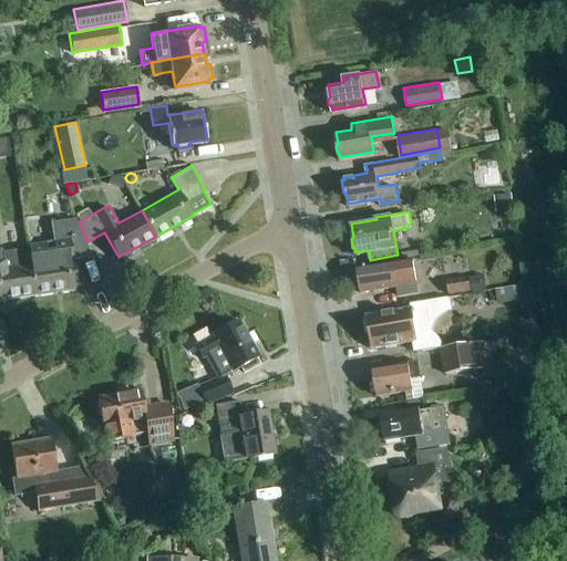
[(28,246),(28,248),(34,293),(78,287),(73,257),(71,258),(68,237),(53,239),(54,242),(28,246)]
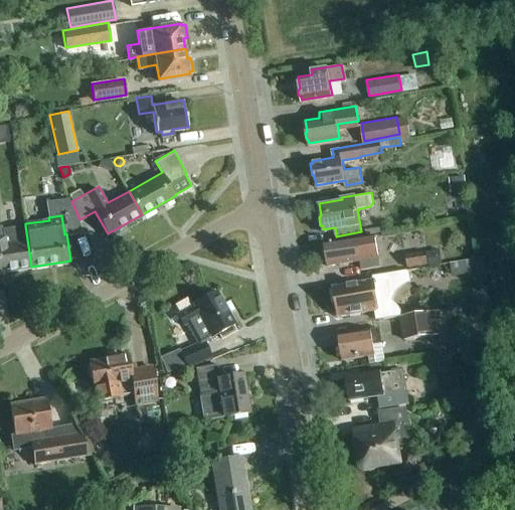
[(0,271),(31,267),(25,225),(2,228),(1,224),(0,224),(0,271)]
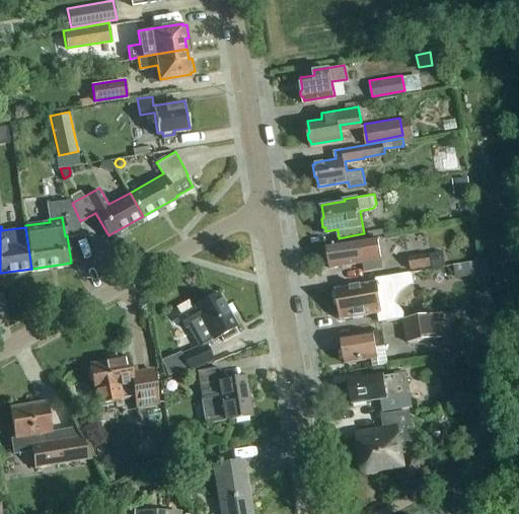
[(364,261),(365,269),(382,266),(381,258),(377,235),(362,237),(326,243),(327,248),(327,252),(328,257),(330,266),(364,261)]
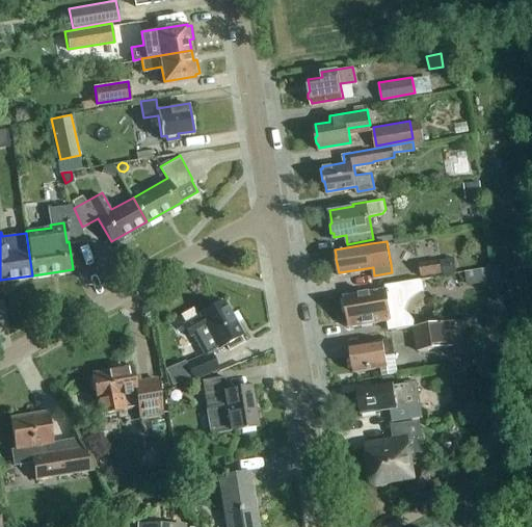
[(419,261),(421,273),(442,269),(443,273),(455,271),(453,257),(440,259),(440,257),(419,261)]
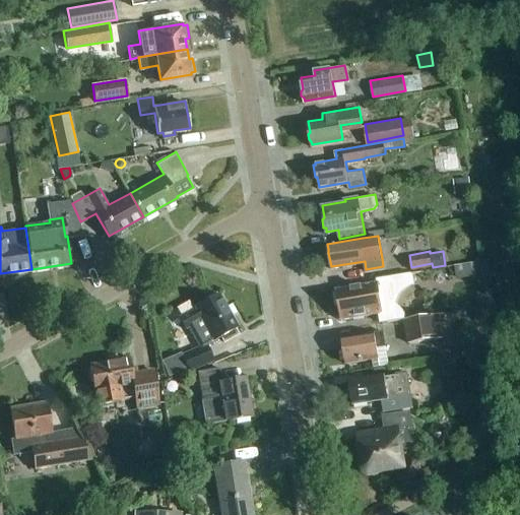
[(454,264),(456,277),(480,273),(479,260),(454,264)]
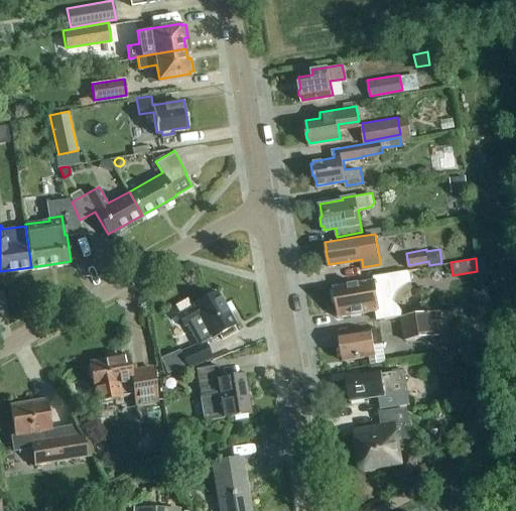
[(334,285),(334,288),(332,289),(334,301),(336,300),(338,315),(377,308),(379,318),(404,314),(403,311),(402,308),(399,304),(397,302),(391,297),(391,295),(392,293),(393,291),(395,288),(396,286),(398,284),(400,282),(402,281),(400,271),(409,270),(408,268),(373,274),(374,278),(334,285)]
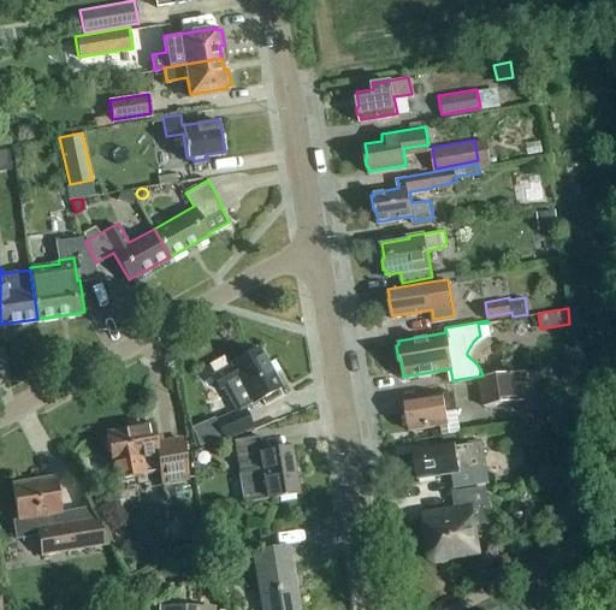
[(282,386),(259,345),(230,361),(231,362),(212,373),(219,388),(224,384),(237,408),(215,418),(224,437),(253,425),(244,406),(262,397),(265,402),(280,394),(278,388),(282,386)]
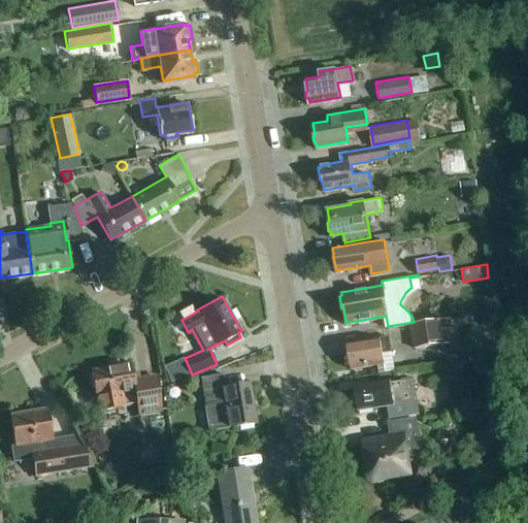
[(413,322),(417,347),(449,341),(444,317),(413,322)]
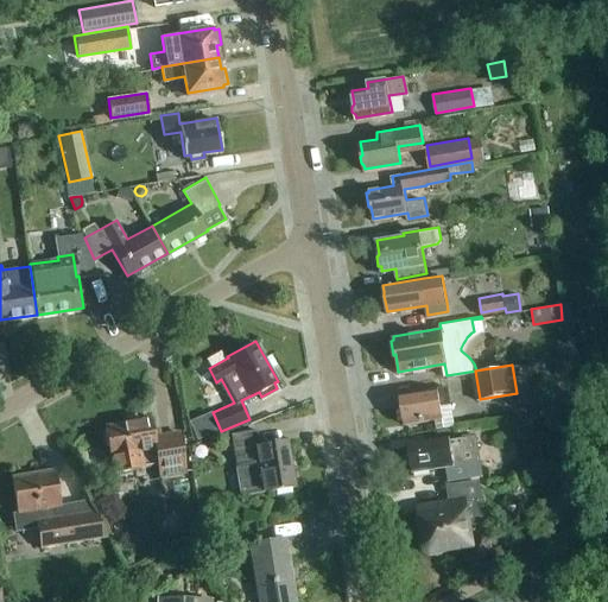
[(404,417),(405,423),(442,417),(441,405),(451,403),(448,386),(400,393),(403,407),(403,412),(404,417)]
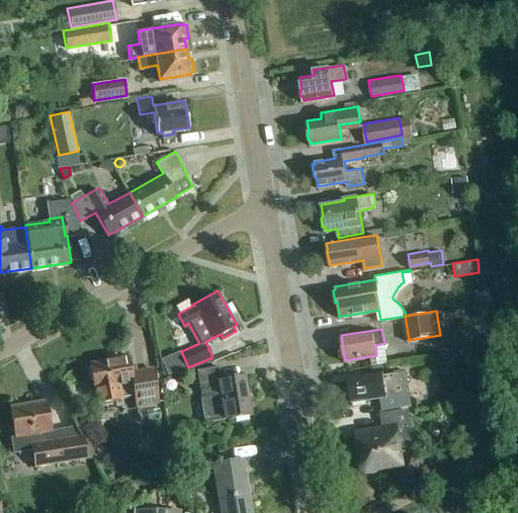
[(484,343),(486,349),(502,346),(500,335),(488,337),(484,343)]
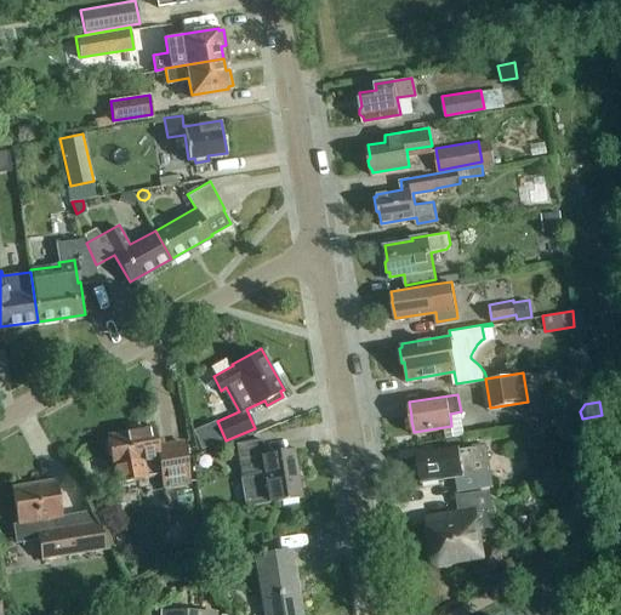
[(117,482),(147,476),(161,473),(163,482),(183,478),(180,457),(184,456),(182,439),(164,443),(163,437),(155,438),(153,425),(136,428),(135,421),(129,422),(125,427),(126,430),(107,433),(113,466),(114,466),(117,482)]
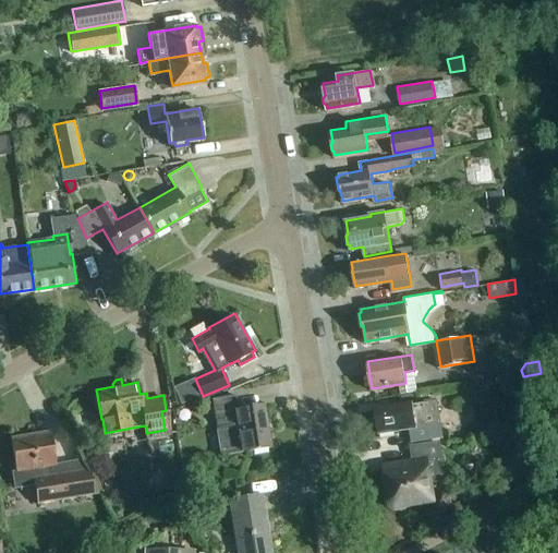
[(221,454),(270,445),(264,404),(239,408),(235,393),(211,397),(217,429),(220,429),(223,448),(220,448),(221,454)]
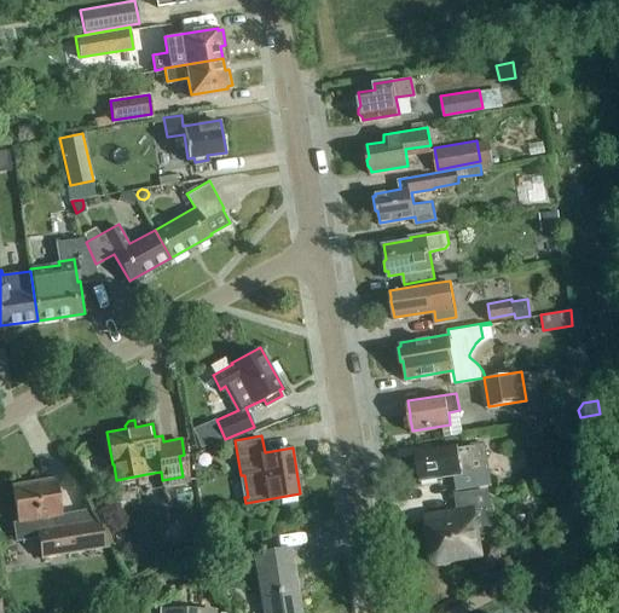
[(423,483),(438,480),(437,475),(455,473),(457,487),(491,483),(485,441),(416,451),(417,457),(415,458),(417,473),(420,472),(421,478),(422,478),(423,483)]
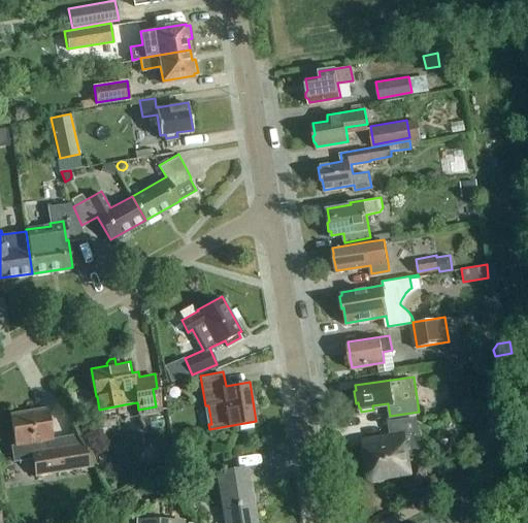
[(53,437),(47,407),(10,413),(15,445),(11,445),(14,459),(33,456),(36,474),(68,468),(93,464),(75,434),(63,436),(53,437)]
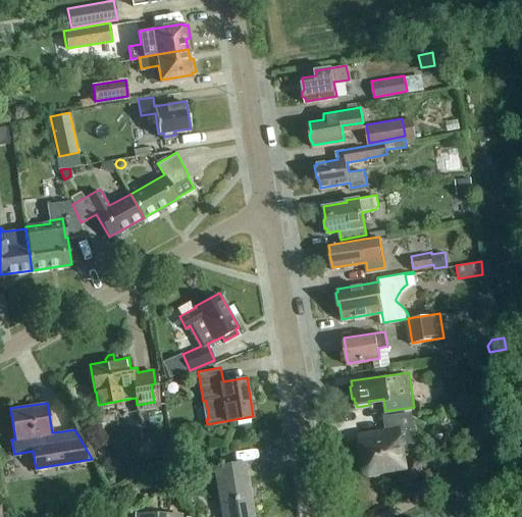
[(384,416),(387,429),(360,434),(364,459),(363,467),(365,471),(368,474),(373,474),(376,471),(405,467),(402,448),(416,446),(411,412),(384,416)]
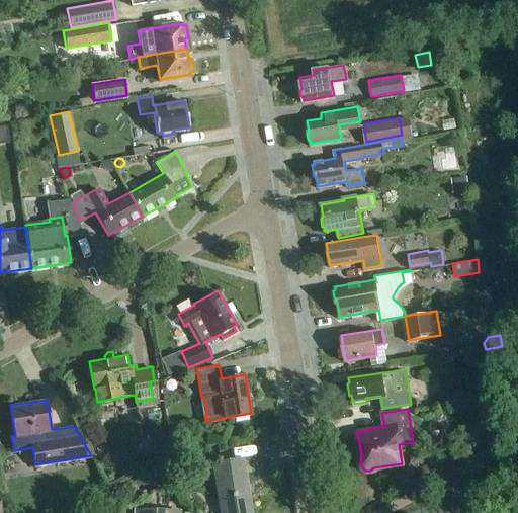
[(171,436),(174,449),(186,447),(182,433),(171,436)]
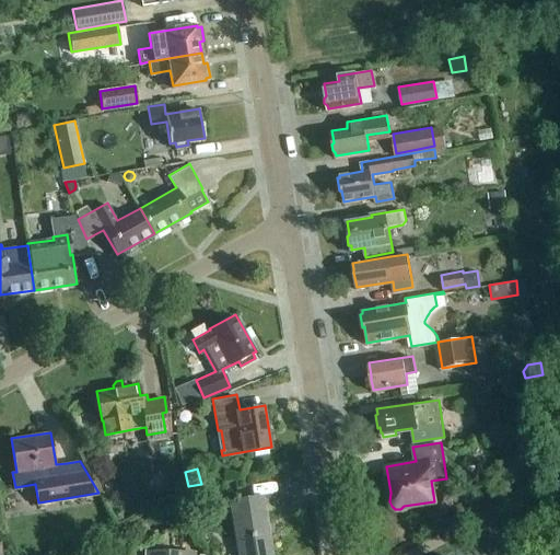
[(211,490),(210,483),(202,484),(203,492),(211,490)]
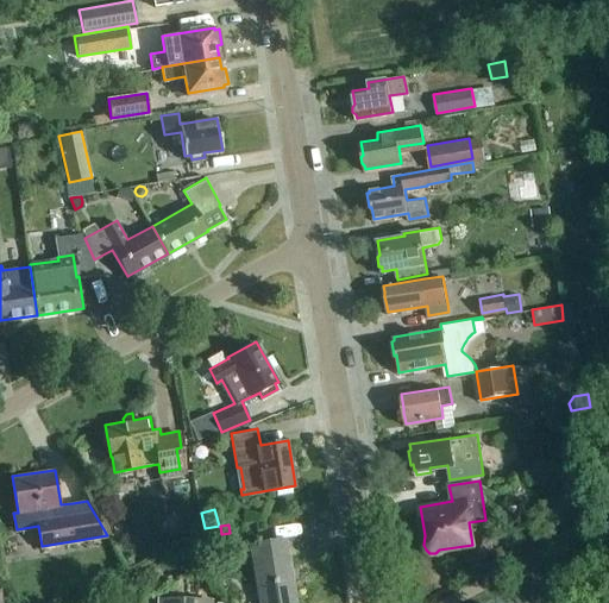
[(250,545),(259,602),(296,602),(286,539),(250,545)]
